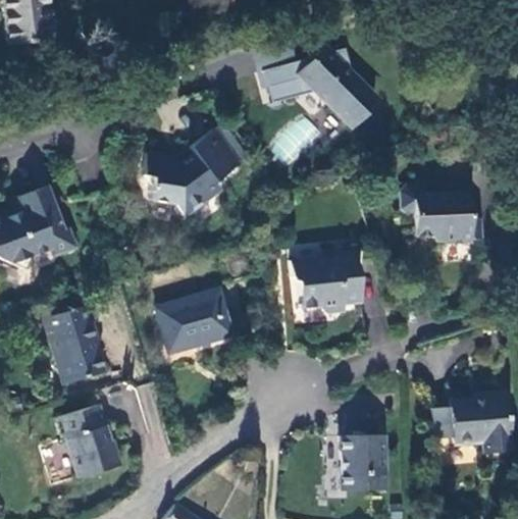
[(3,0),(9,41),(53,37),(48,0),(3,0)]
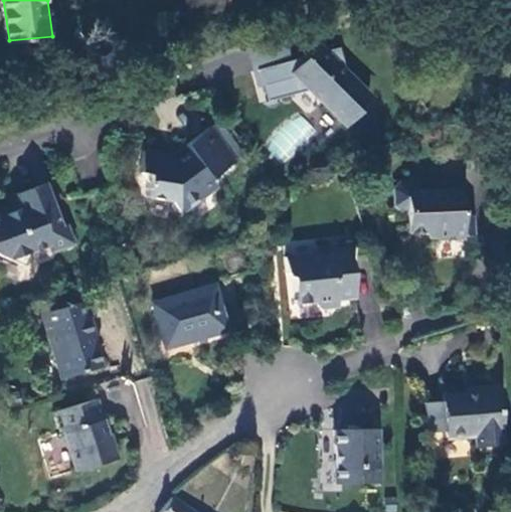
[(258,88),(264,86),(260,69),(293,60),(286,36),(247,46),(258,88)]
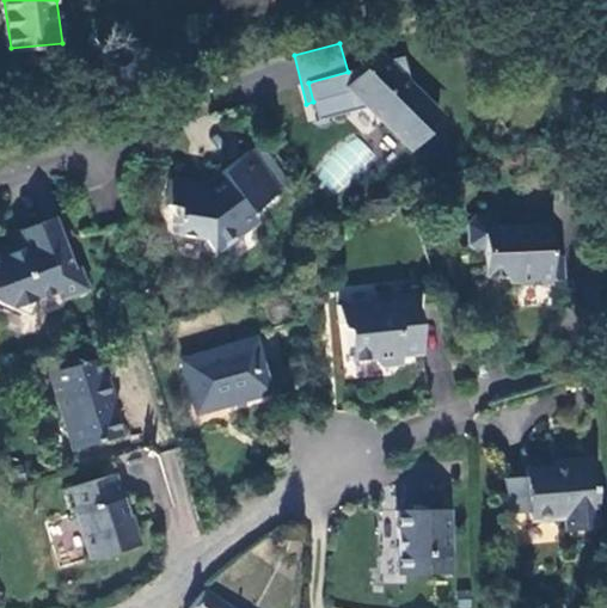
[(348,72),(308,83),(313,102),(318,120),(369,106),(408,146),(441,114),(412,85),(404,56),(387,60),(381,55),(371,66),(348,72)]
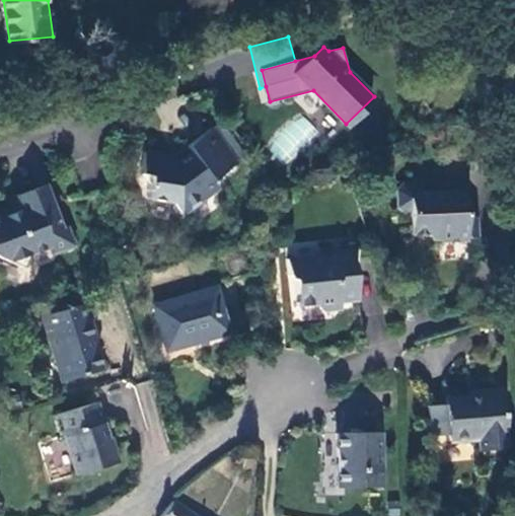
[(236,162),(212,127),(186,146),(190,152),(176,162),(171,156),(145,152),(142,173),(151,175),(150,182),(148,182),(147,189),(149,189),(148,198),(172,202),(181,215),(219,188),(213,179),(236,162)]
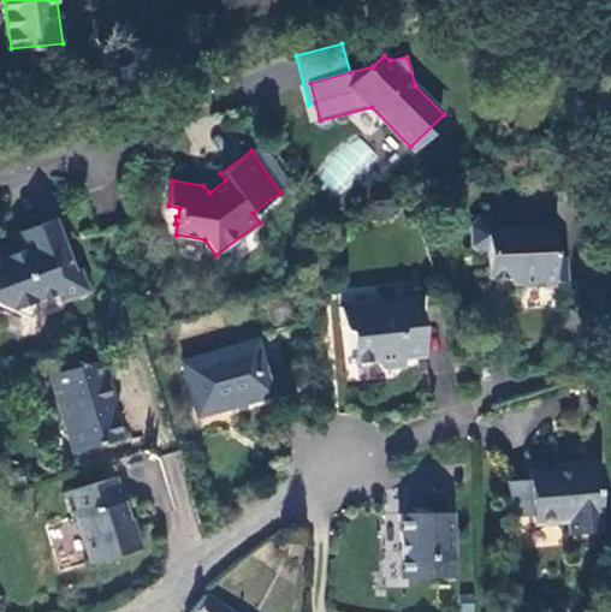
[(220,173),(203,185),(209,192),(225,180),(220,173)]
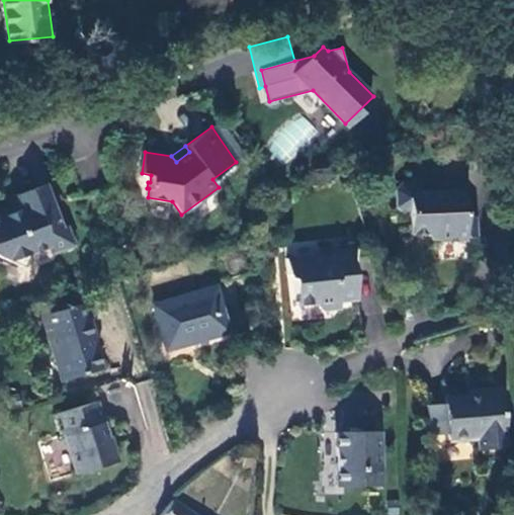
[(470,189),(425,190),(424,181),(408,182),(402,189),(403,206),(409,211),(415,212),(417,233),(432,233),(438,238),(444,238),(445,240),(473,240),(472,235),(484,235),(483,215),(470,215),(470,189)]
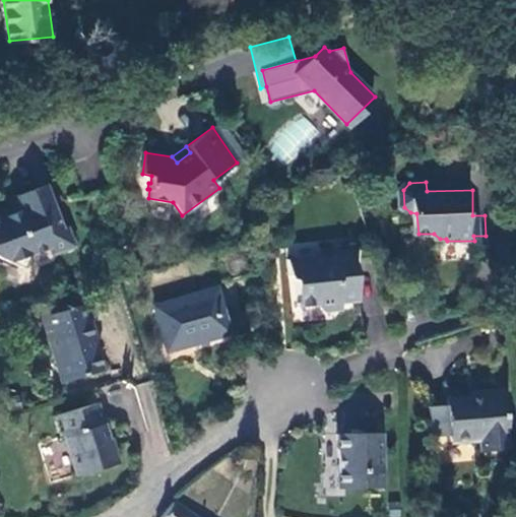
[(17,200),(4,214),(3,211),(0,212),(0,256),(24,267),(30,252),(53,247),(60,250),(75,245),(68,225),(63,228),(48,185),(16,194),(17,200)]
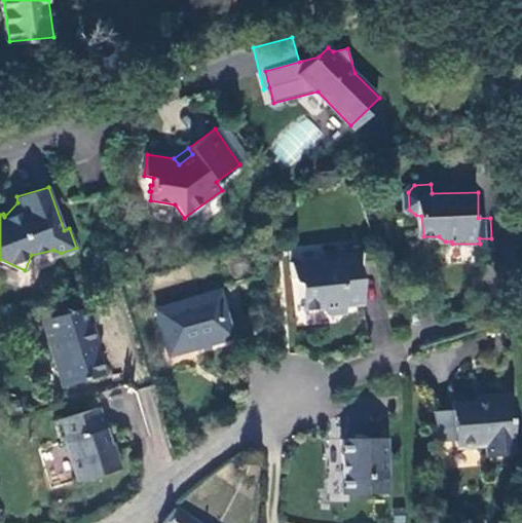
[(367,300),(361,249),(331,253),(331,255),(295,258),(296,276),(303,281),(305,306),(322,305),(328,309),(342,308),(345,301),(367,300)]
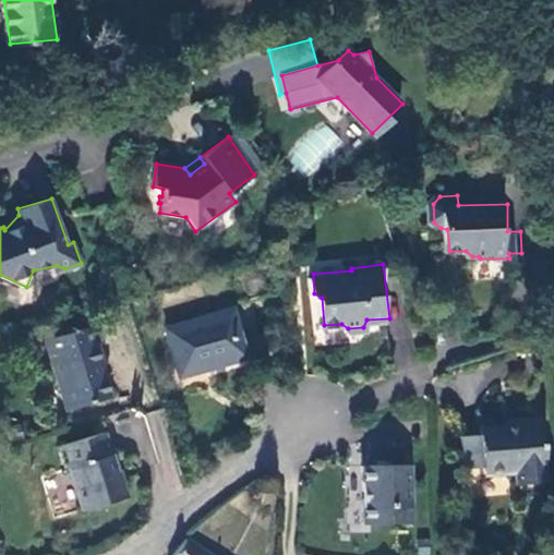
[(236,306),(169,326),(183,374),(250,354),(236,306)]
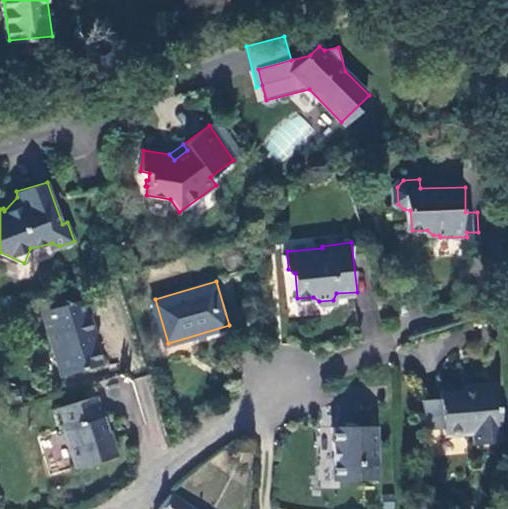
[(89,299),(41,308),(53,375),(92,368),(87,334),(88,333),(87,318),(92,316),(89,299)]
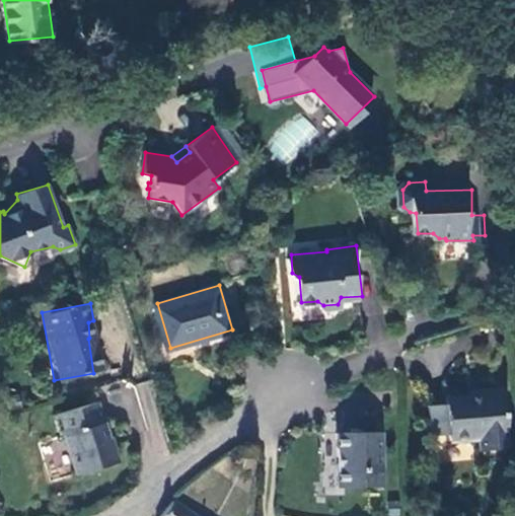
[(511,440),(506,387),(485,389),(485,394),(451,396),(451,400),(436,402),(439,440),(485,437),(485,442),(511,440)]
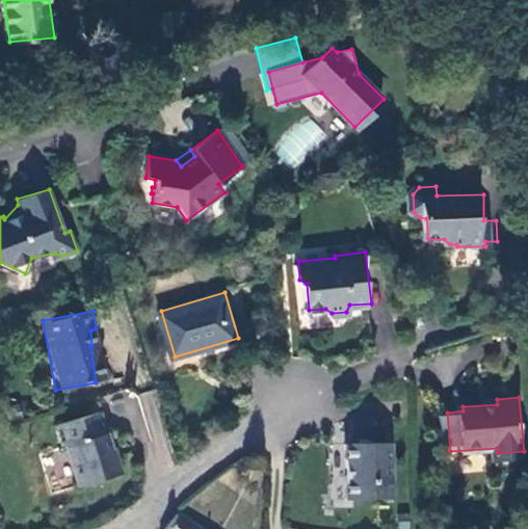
[(102,411),(59,424),(66,447),(70,445),(82,487),(124,476),(117,449),(114,450),(102,411)]
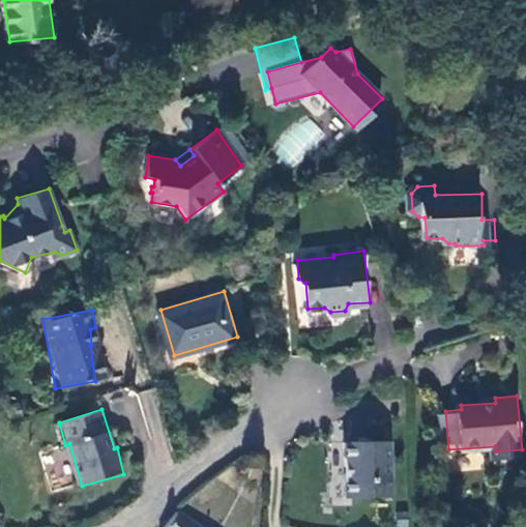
[(393,491),(393,434),(348,437),(348,491),(393,491)]
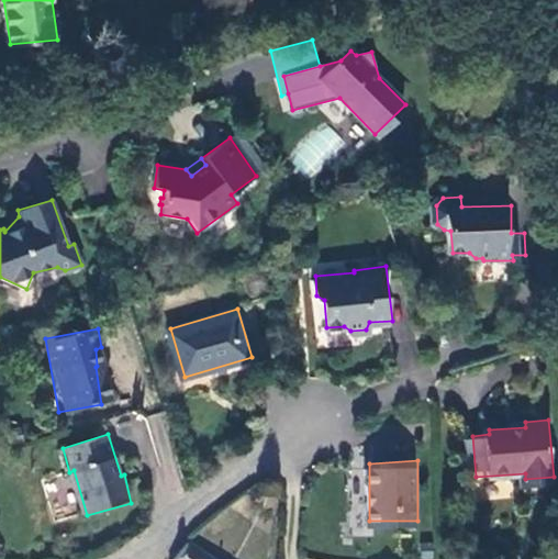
[(210,530),(200,544),(214,555),(224,539),(210,530)]
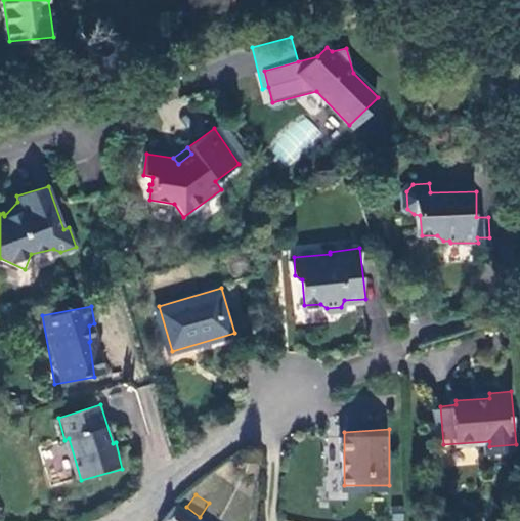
[(186,507),(180,503),(164,520),(206,520),(200,517),(186,507)]
